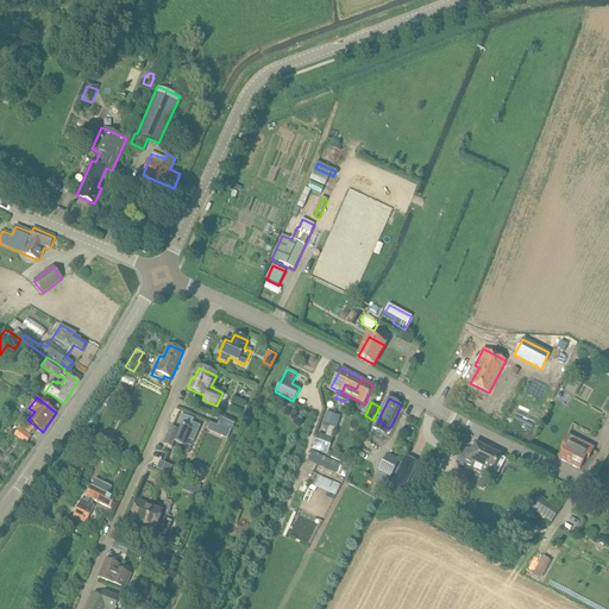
[(194,420),(184,415),(182,414),(179,421),(177,426),(181,427),(179,432),(174,429),(171,428),(163,445),(171,450),(175,443),(186,447),(189,439),(194,441),(201,427),(193,424),(194,420)]
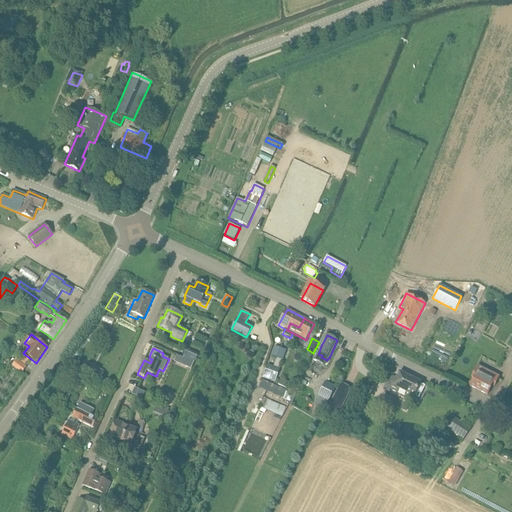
[(272,357),(277,358),(280,350),(274,348),(272,357)]
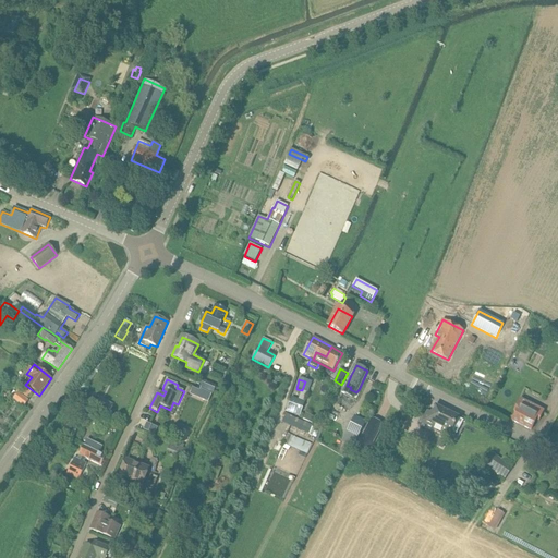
[(201,388),(214,393),(216,386),(203,380),(201,388)]
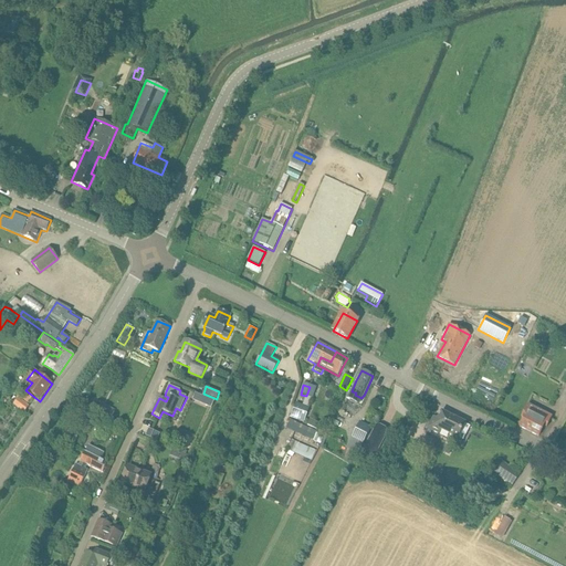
[(316,388),(310,387),(306,396),(313,398),(316,388)]
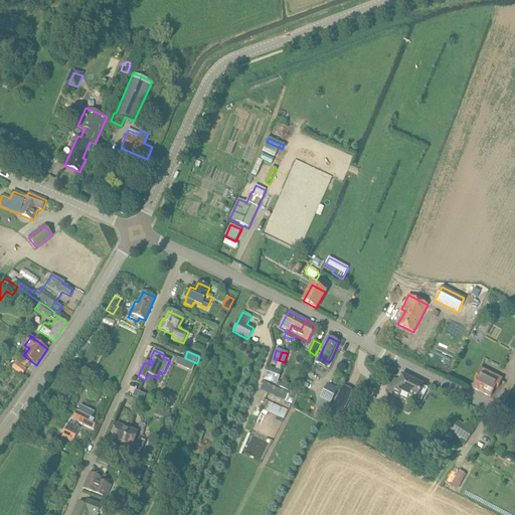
[(440,359),(434,355),(430,363),(437,366),(440,359)]
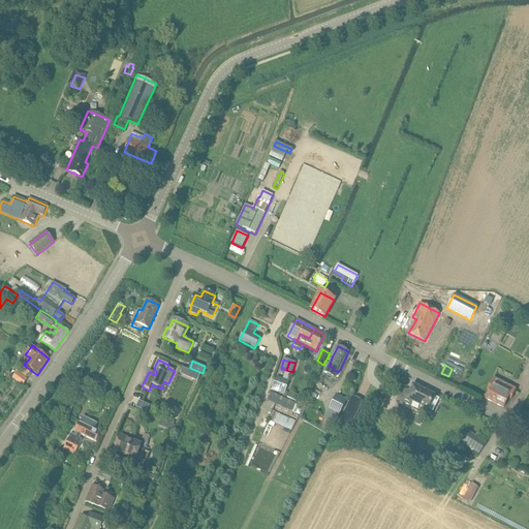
[(31,370),(25,366),(20,373),(26,377),(31,370)]
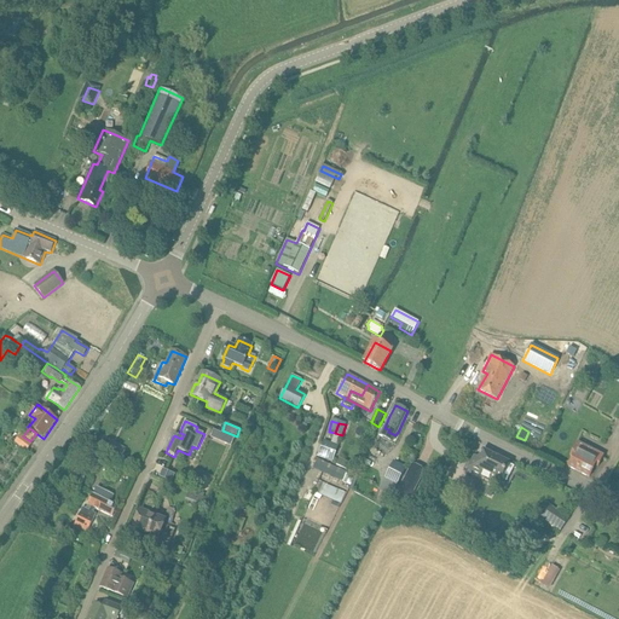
[(19,435),(15,444),(27,452),(33,444),(19,435)]
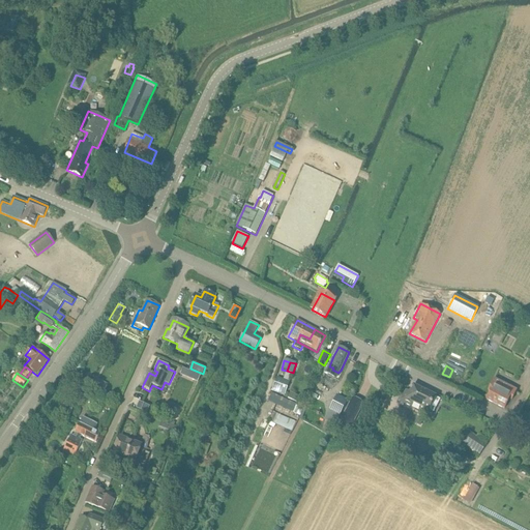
[(277,377),(273,387),(272,391),(285,395),(291,381),(277,377)]
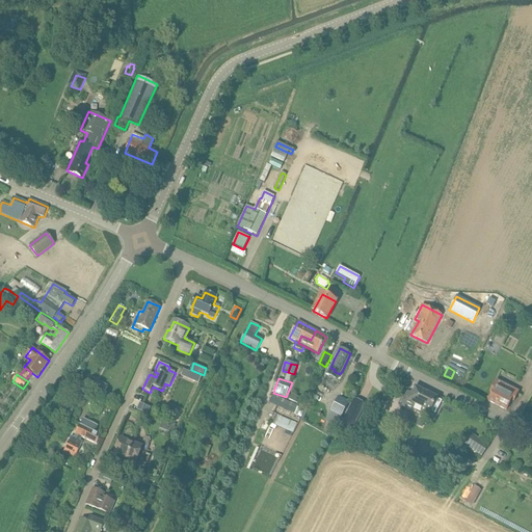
[(107,386),(97,380),(92,388),(103,393),(107,386)]
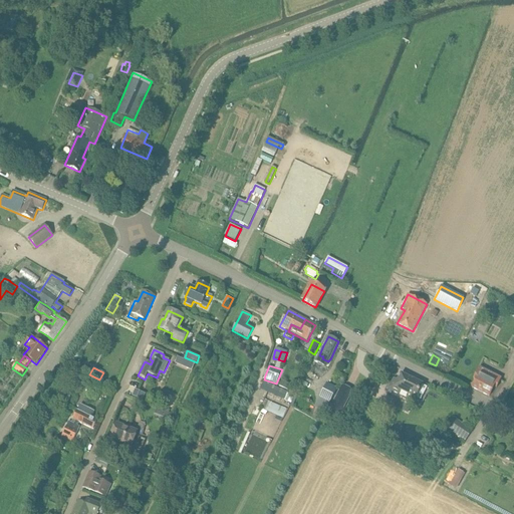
[(476,380),(474,384),(472,389),(489,397),(494,388),(496,389),(501,378),(479,368),(474,379),(476,380)]
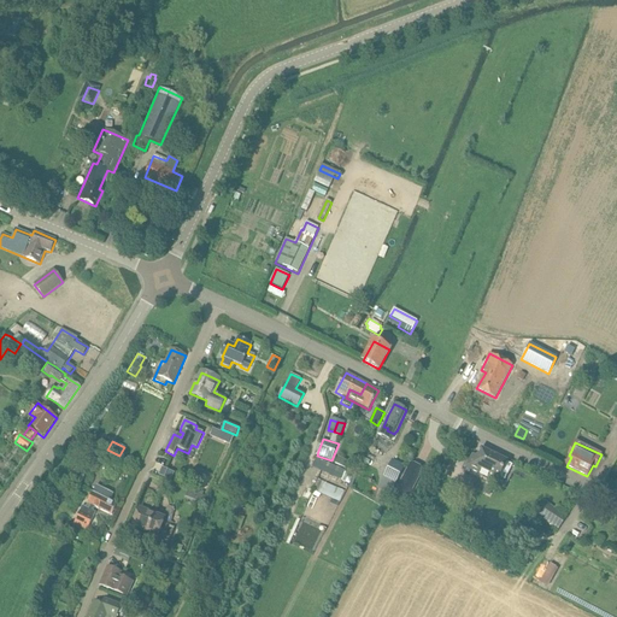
[(88,454),(97,459),(101,452),(92,447),(88,454)]
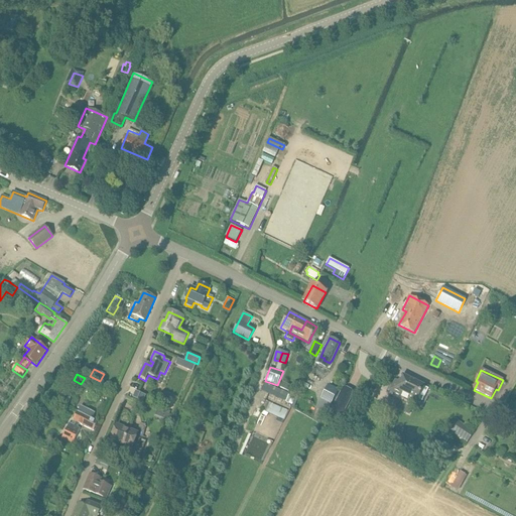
[(393,384),(389,392),(389,393),(400,398),(403,392),(410,395),(409,397),(417,401),(420,395),(424,386),(402,375),(397,386),(393,384)]
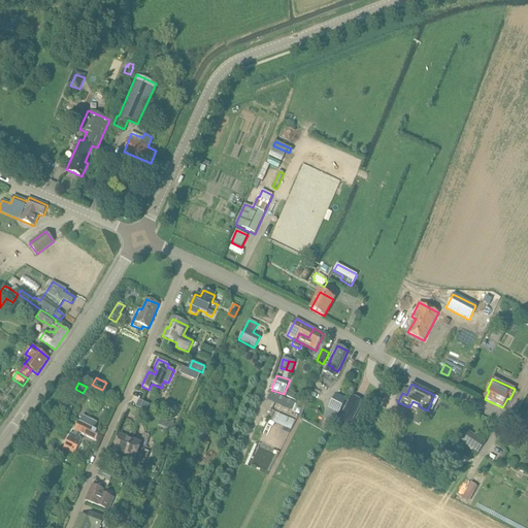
[(289,391),(286,397),(297,402),(300,396),(289,391)]
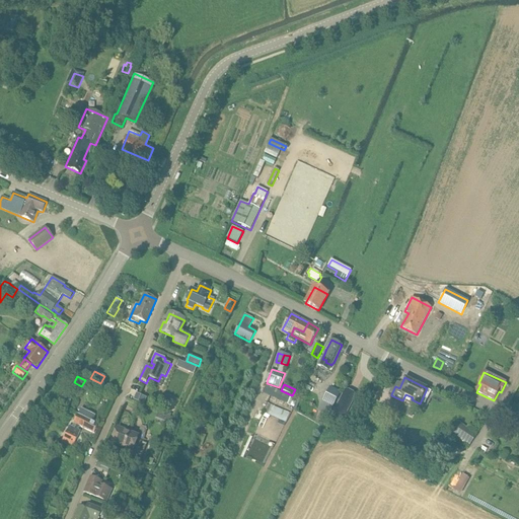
[(297,400),(267,385),(263,393),(293,408),(297,400)]
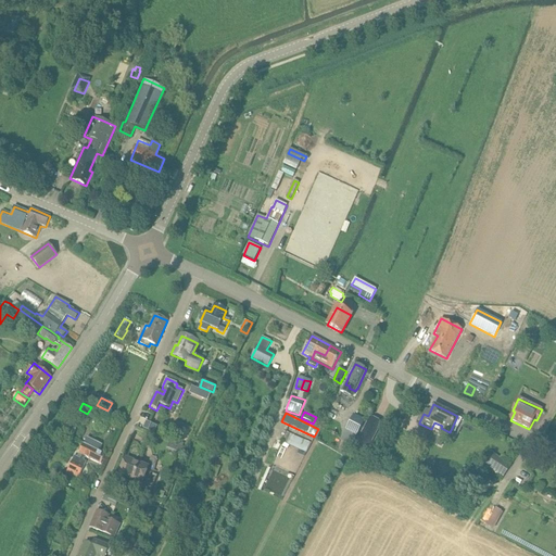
[(353,414),(345,430),(357,436),(365,420),(353,414)]
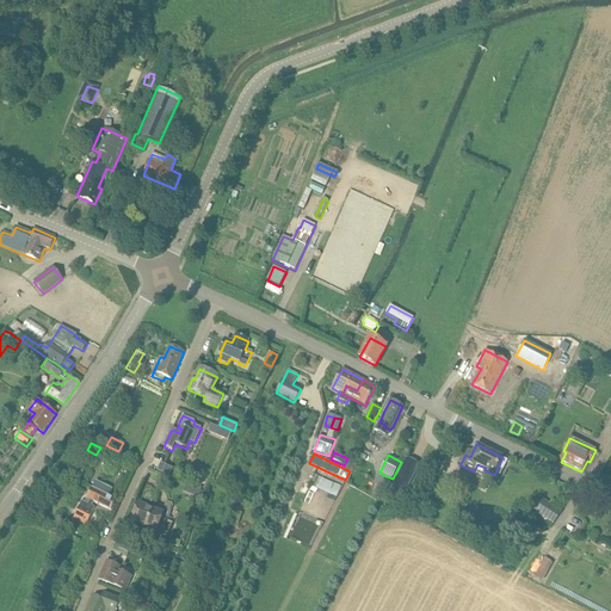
[(395,479),(389,489),(390,491),(402,497),(403,498),(409,487),(408,486),(420,464),(407,457),(395,479)]
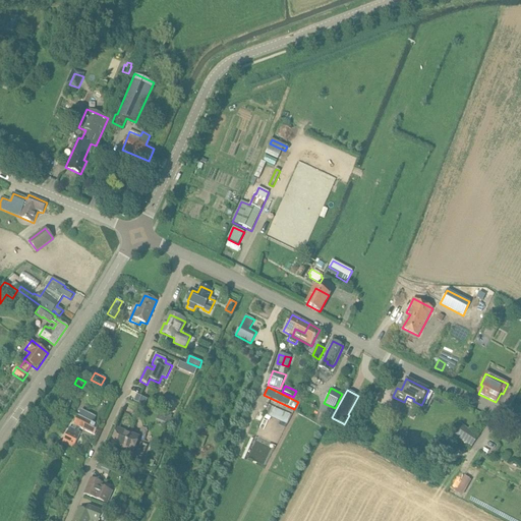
[(139,403),(145,406),(148,399),(137,395),(134,402),(138,404),(139,403)]
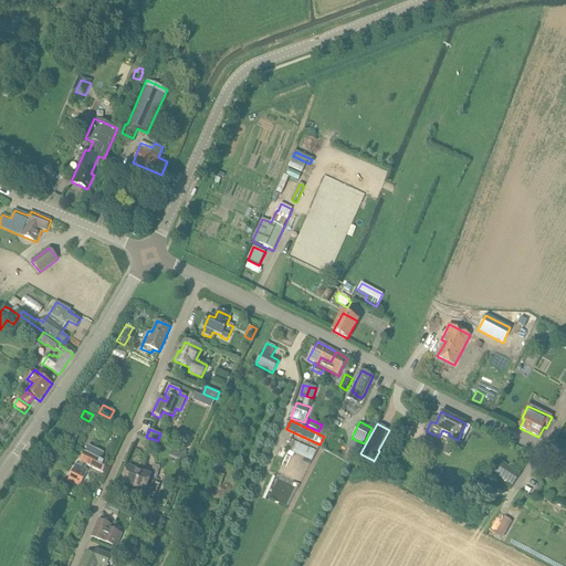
[(293,440),(287,450),(312,461),(316,451),(293,440)]
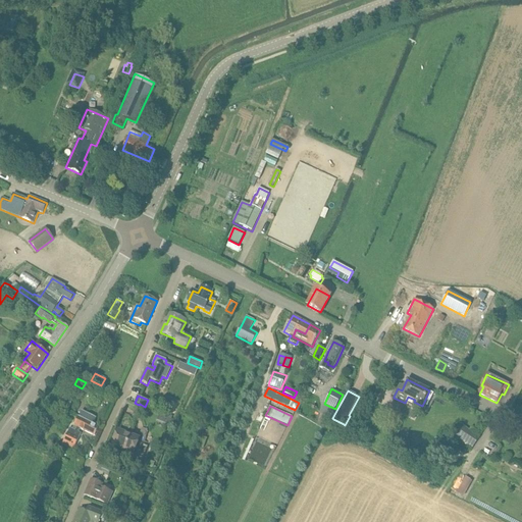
[(69,428),(63,442),(74,448),(81,433),(79,432),(81,428),(95,435),(99,427),(93,424),(96,418),(81,411),(74,426),(76,427),(75,430),(69,428)]
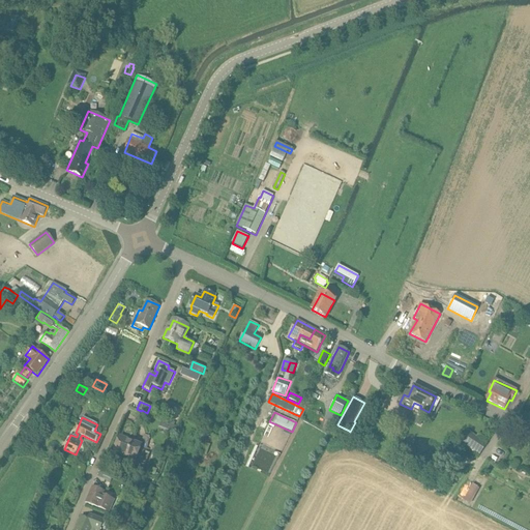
[(470,434),(463,444),(479,454),(487,444),(470,434)]
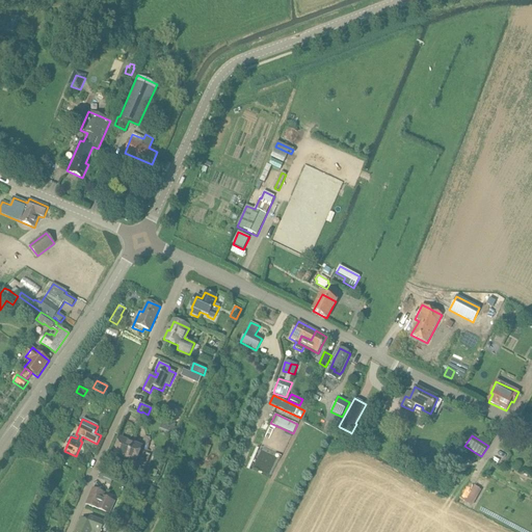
[(144,436),(141,445),(144,446),(143,448),(148,450),(149,446),(152,440),(144,436)]
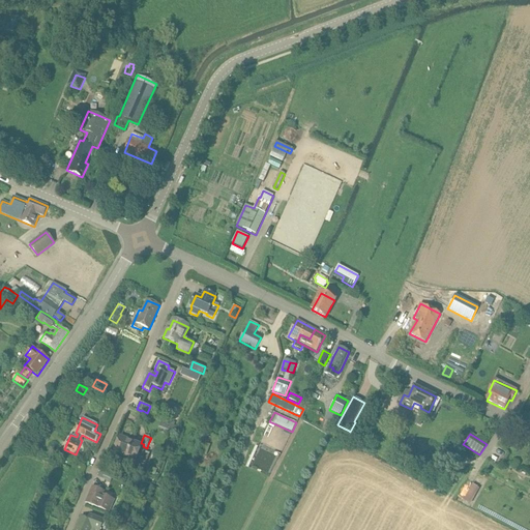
[(141,445),(129,441),(120,437),(114,452),(135,461),(141,445)]
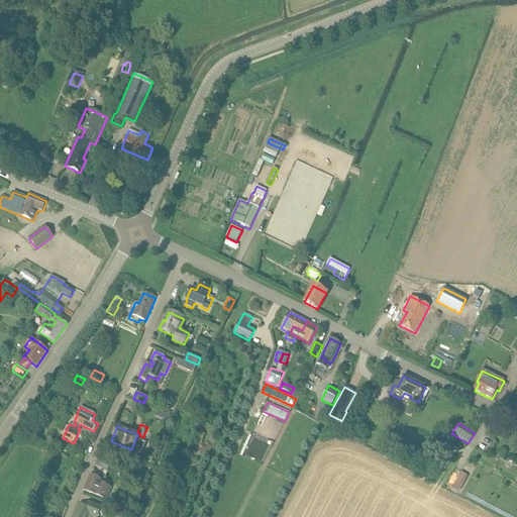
[(438,430),(432,432),(434,440),(440,439),(438,430)]
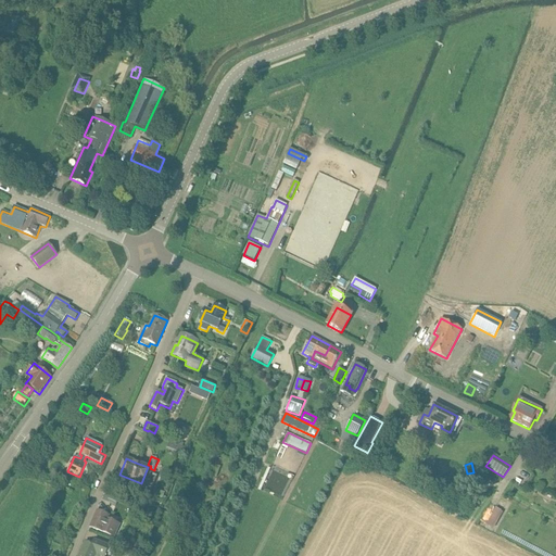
[(215,465),(212,476),(217,478),(220,467),(215,465)]
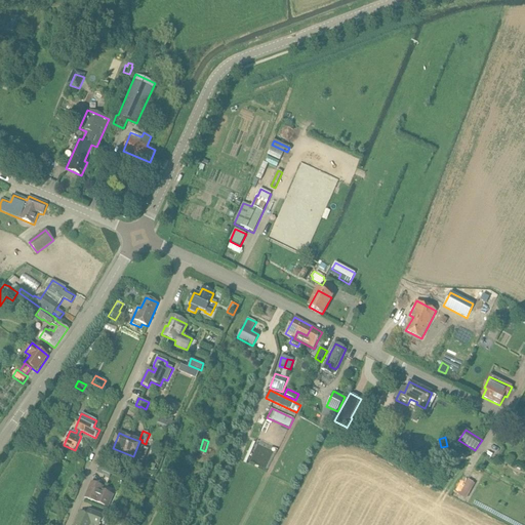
[(147,461),(145,468),(154,472),(156,466),(147,461)]
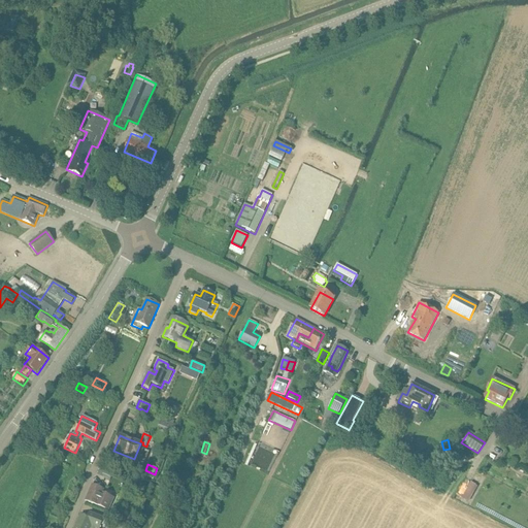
[(470,483),(461,499),(468,503),(477,487),(470,483)]
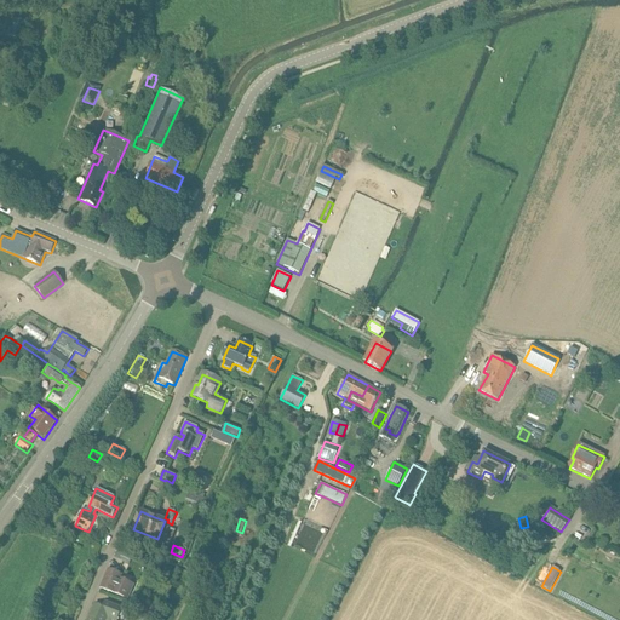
[(112,592),(128,600),(133,587),(120,583),(122,575),(119,574),(108,569),(101,589),(112,592)]
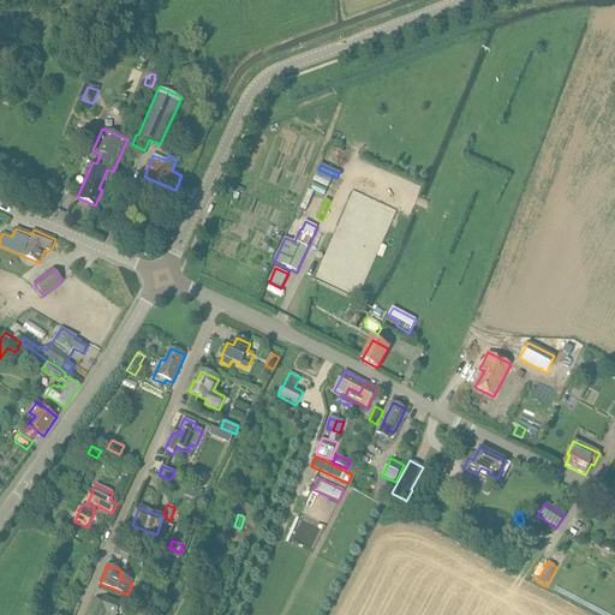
[(147,567),(143,579),(151,581),(155,571),(147,567)]
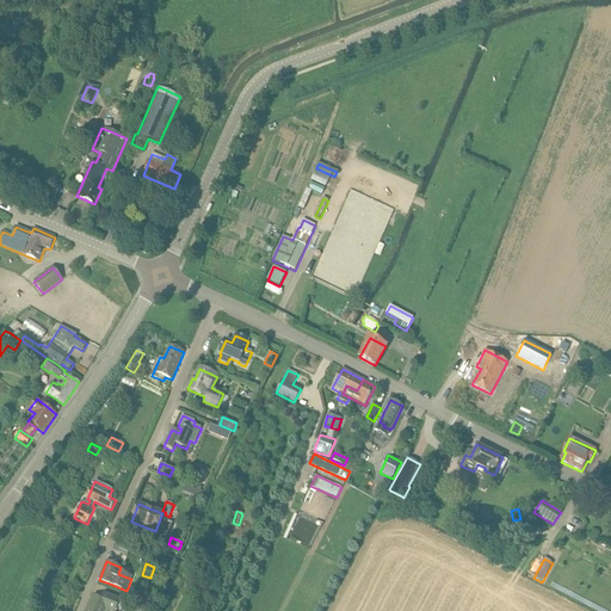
[(116,610),(121,600),(115,598),(104,593),(100,602),(93,599),(94,597),(93,596),(86,610),(116,610)]
